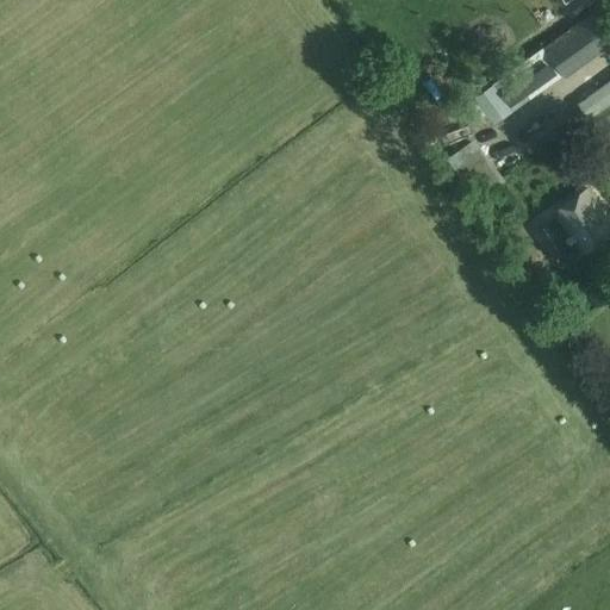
[(609,37),(592,14),(546,49),(564,75),(566,78),(609,44),(609,37)]
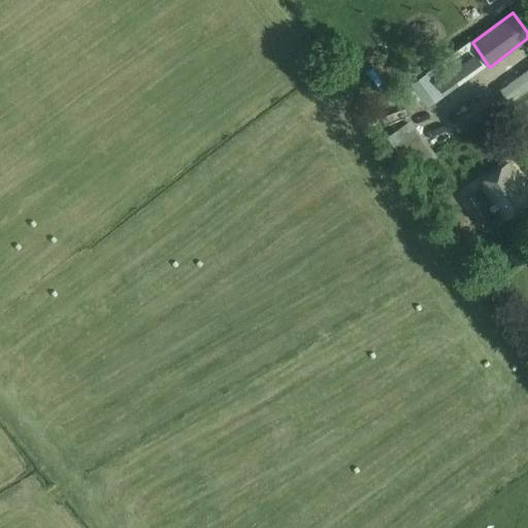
[(413,86),(426,104),(439,94),(442,98),(488,65),(472,42),(413,86)]
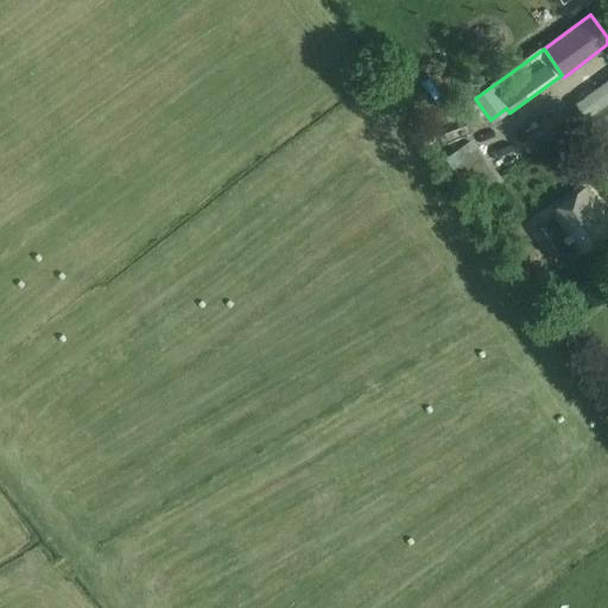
[(607,80),(575,105),(588,121),(607,106),(607,80)]
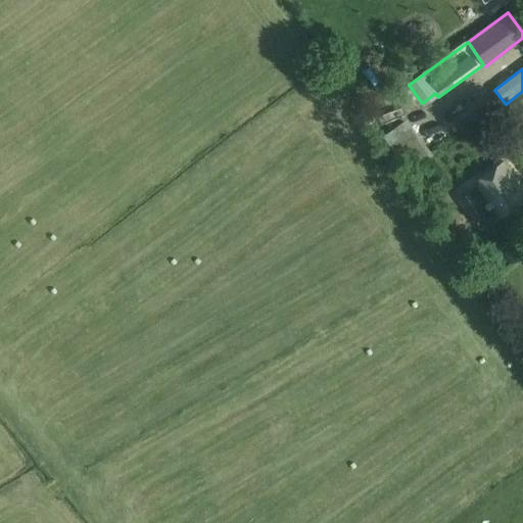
[(522,91),(506,104),(504,106),(521,131),(522,129),(522,91)]
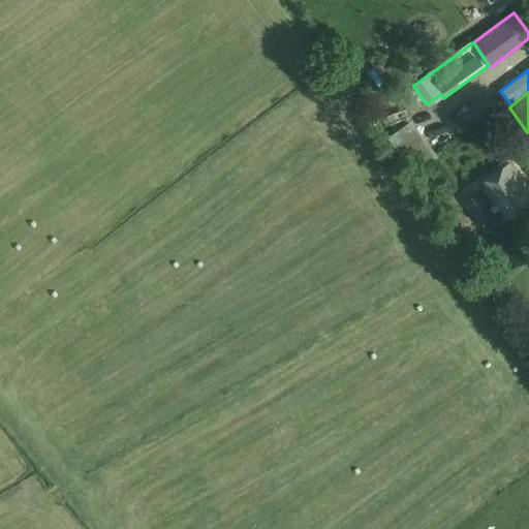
[(494,119),(484,126),(493,139),(503,132),(494,119)]
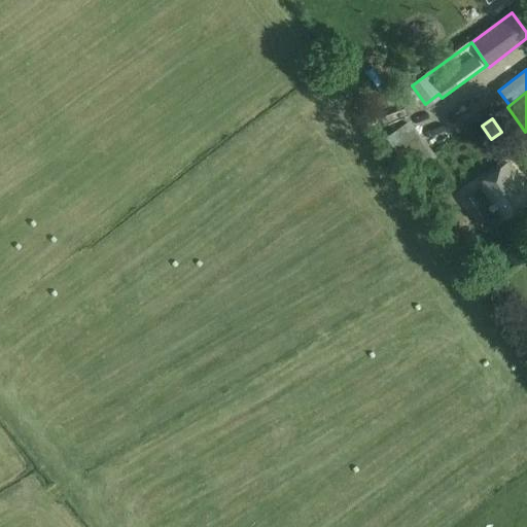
[(410,119),(387,136),(413,173),(432,200),(445,191),(426,164),(437,155),(410,119)]
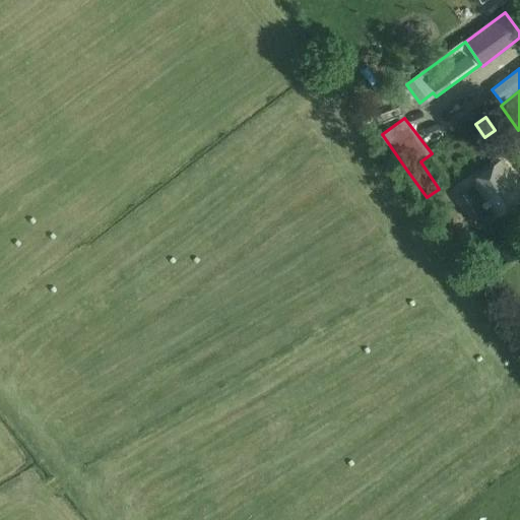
[(486,210),(485,209),(491,205),(499,215),(519,200),(519,185),(502,160),(473,181),(488,200),(482,204),(471,189),(457,198),(473,220),(474,219),(480,229),(493,219),(486,210)]
